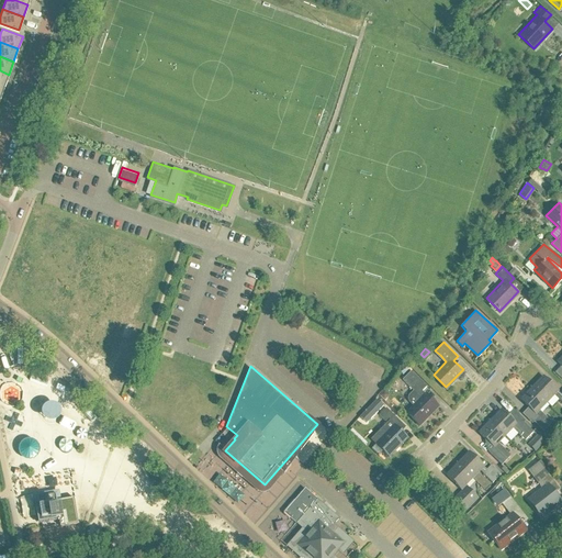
[(418,424),(438,404),(422,389),(427,383),(412,369),(402,378),(413,388),(408,393),(407,397),(408,399),(413,404),(406,411),(418,424)]
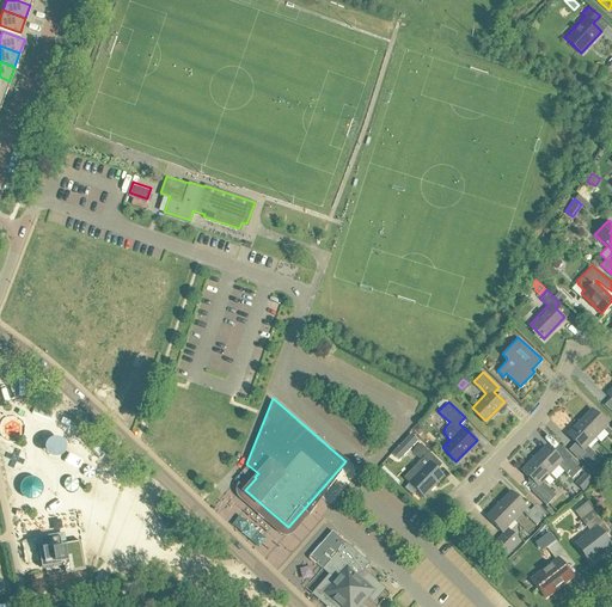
[(611,423),(610,427),(591,408),(579,420),(594,435),(603,428),(611,436),(611,423)]
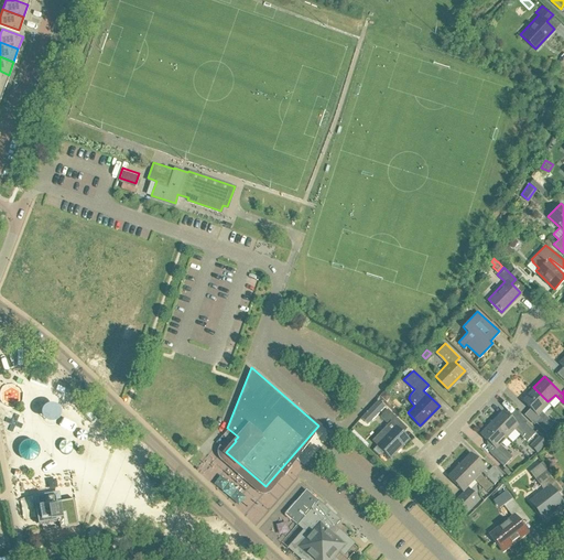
[(533,387),(522,399),(530,407),(524,413),(534,422),(535,421),(545,430),(553,421),(541,409),(548,401),(533,387)]
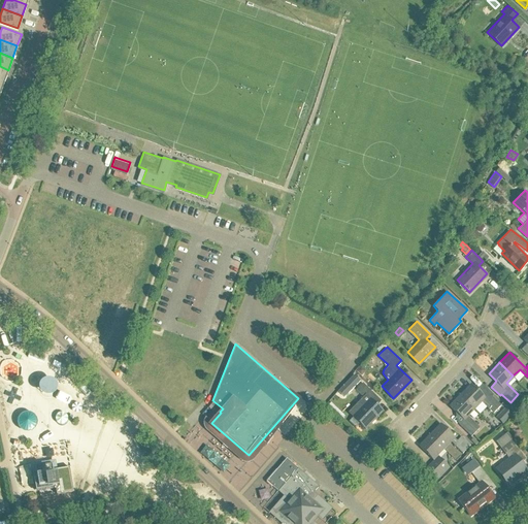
[(360,363),(355,368),(360,372),(365,367),(360,363)]
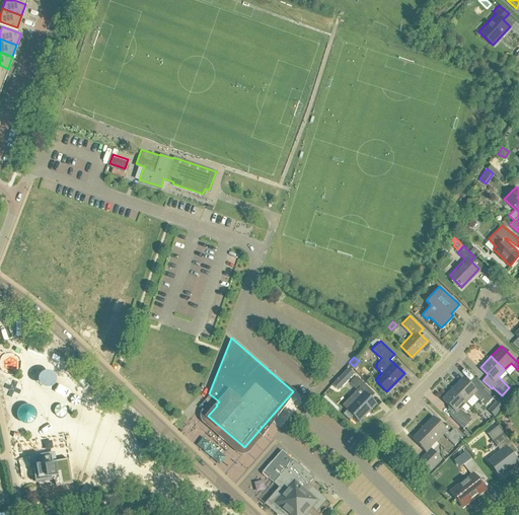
[(339,375),(331,382),(338,386),(344,379),(353,369),(348,365),(339,375)]
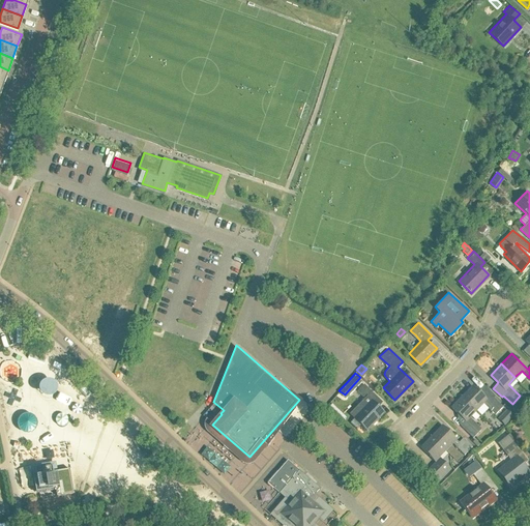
[(366,429),(384,411),(378,405),(382,401),(363,382),(357,389),(364,397),(365,396),(370,400),(354,416),(366,429)]
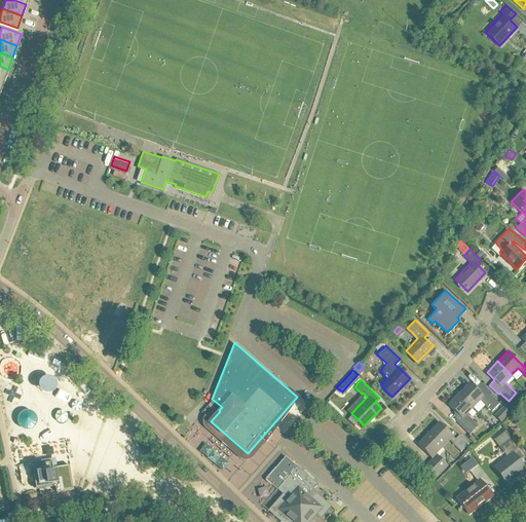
[(498,402),(490,394),(491,392),(481,380),(475,386),(468,381),(458,392),(472,406),(478,411),(484,404),(490,410),(498,402)]
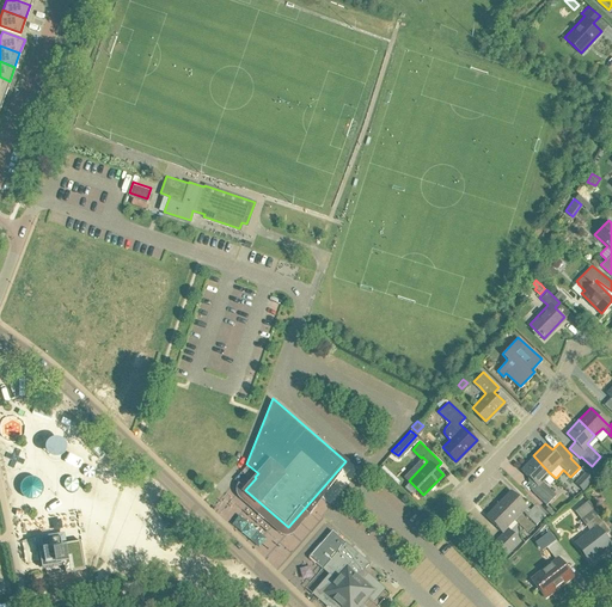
[(533,455),(521,468),(520,468),(531,489),(545,503),(555,494),(542,479),(549,472),(533,455)]
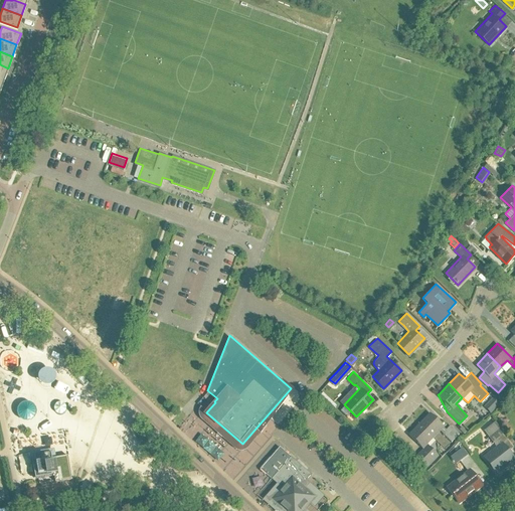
[(326,398),(329,395),(323,389),(320,392),(326,398)]
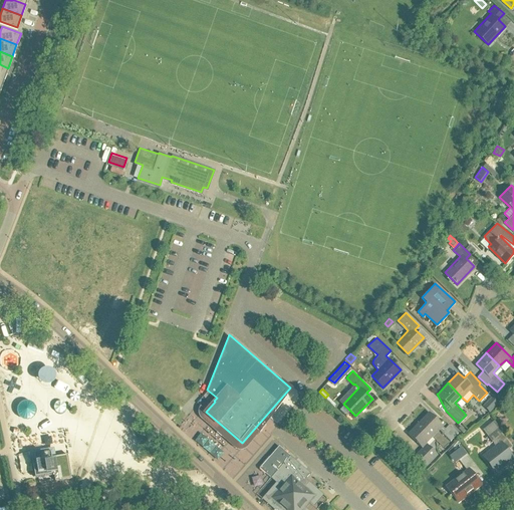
[(491,395),(483,404),(490,411),(498,402),(491,395)]
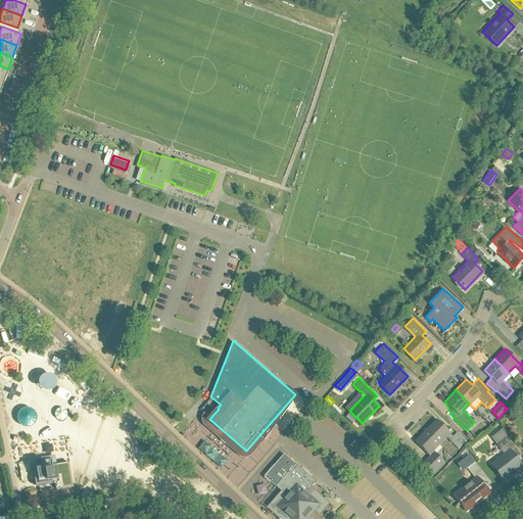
[(449,432),(436,418),(425,429),(439,442),(445,435),(458,447),(466,439),(457,430),(453,434),(449,432)]
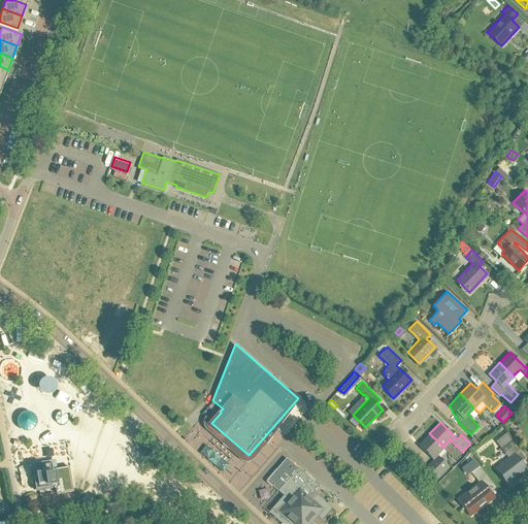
[(496,439),(504,451),(508,457),(495,467),(508,484),(527,469),(520,461),(525,457),(510,437),(513,436),(507,430),(496,439)]
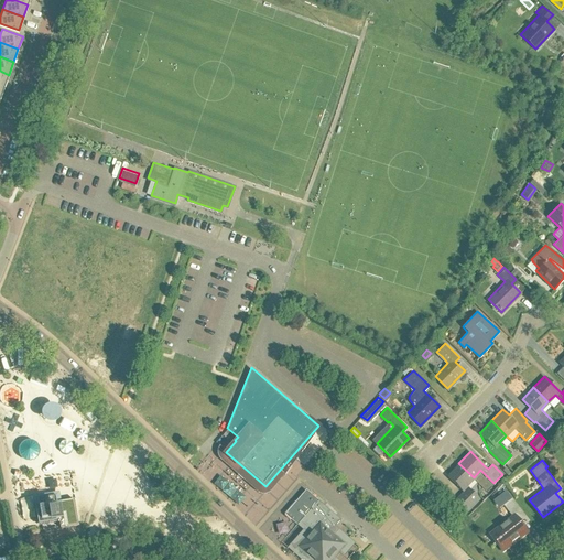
[(465,512),(478,497),(466,485),(474,477),(458,463),(447,474),(462,490),(463,488),(463,490),(453,499),(465,512)]
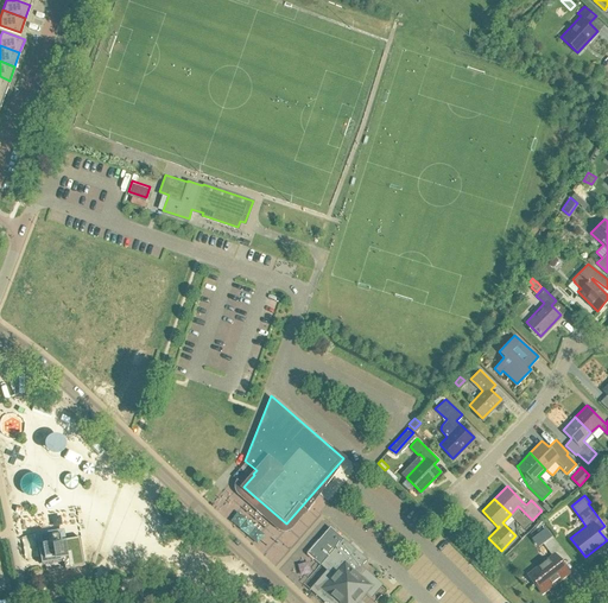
[(396,528),(399,524),(374,500),(369,505),(396,528)]
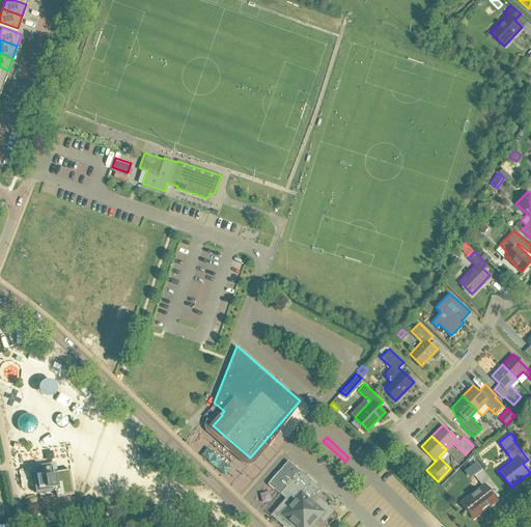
[(495,461),(505,453),(494,437),(483,445),(495,461)]
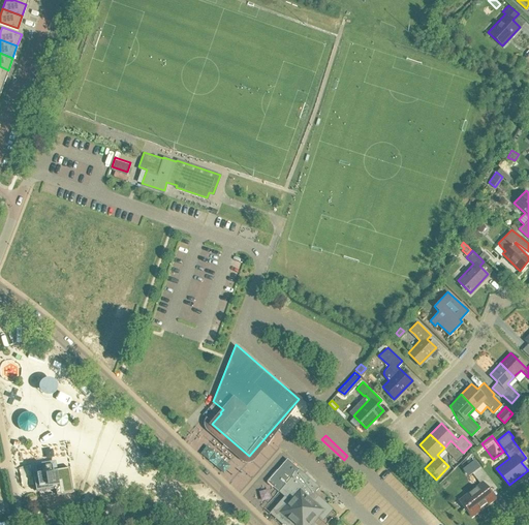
[(318,494),(314,491),(319,486),(286,457),(267,481),(288,500),(279,511),(294,524),(307,524),(322,508),(320,506),(330,495),(322,489),(318,494)]
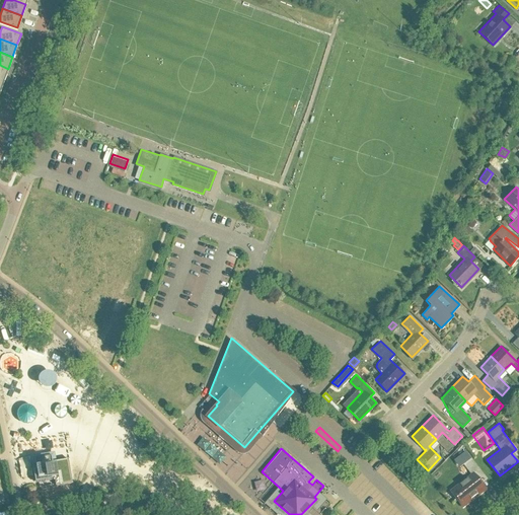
[(458,453),(462,459),(468,454),(464,448),(458,453)]
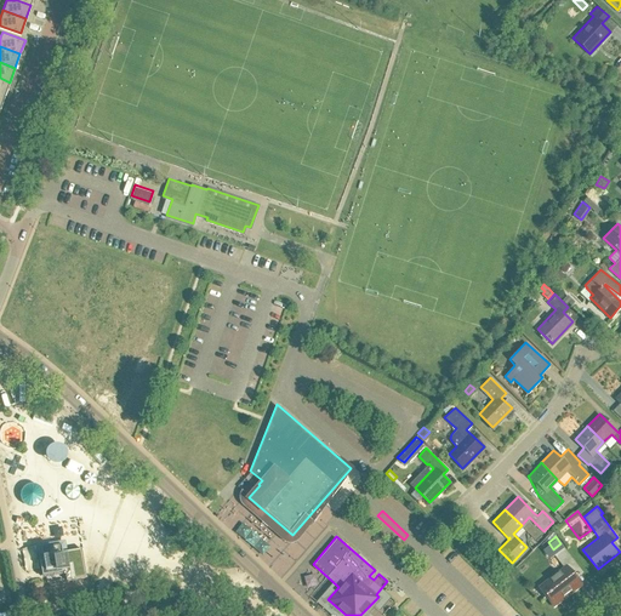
[(62,549),(61,543),(56,545),(55,540),(46,541),(46,546),(41,547),(44,560),(40,562),(43,576),(62,572),(62,569),(64,568),(67,579),(86,575),(84,555),(81,547),(68,548),(62,549)]
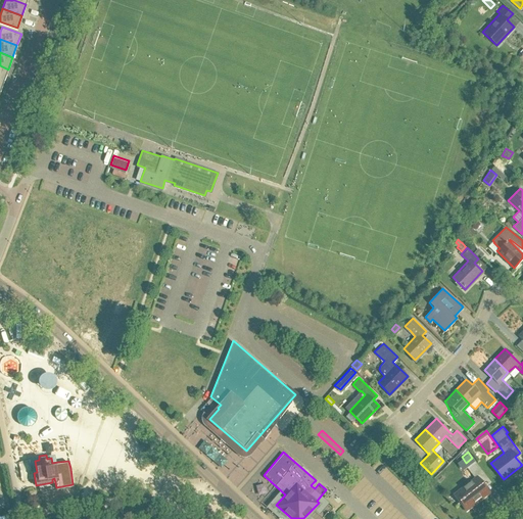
[(466,509),(488,491),(481,482),(487,477),(474,461),(466,467),(474,477),(454,493),(466,509)]
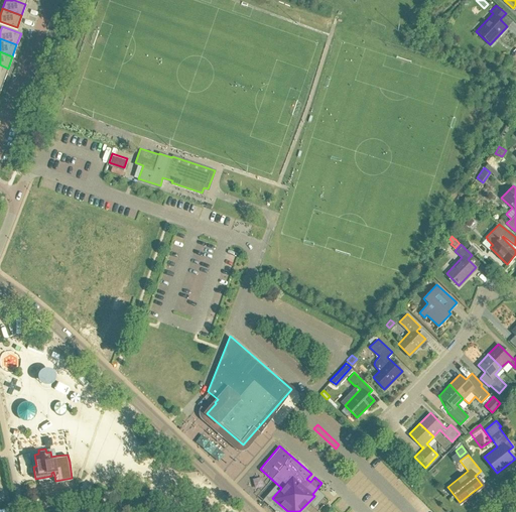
[(159,501),(159,502),(155,508),(160,511),(164,505),(164,504),(159,501)]
